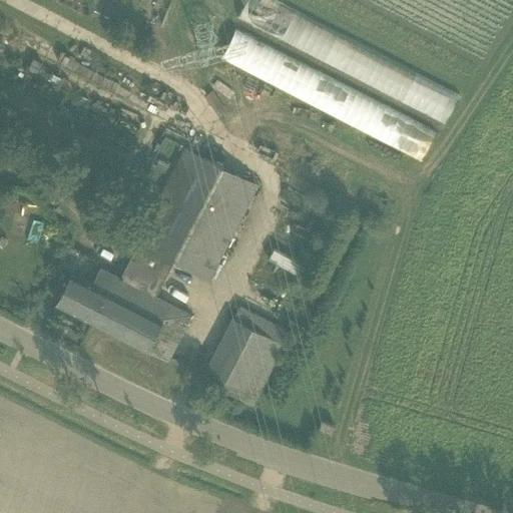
[(245,0),(236,17),(444,125),(459,97),(274,0),(245,0)]
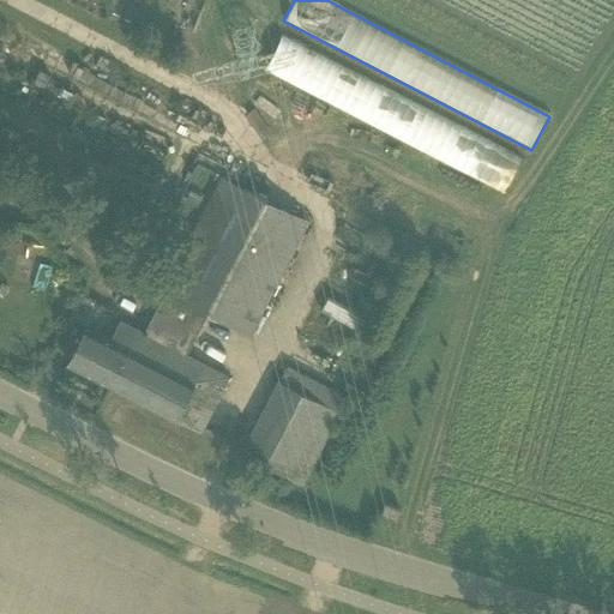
[(283,35),(265,70),(504,193),(522,158),(283,35)]
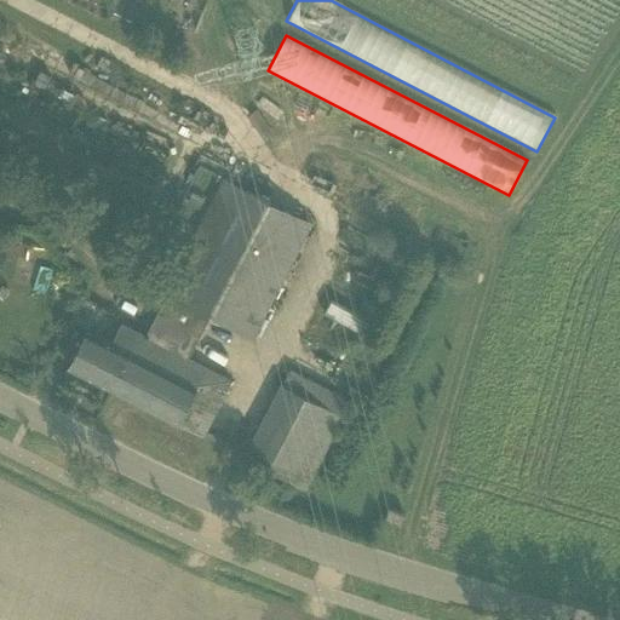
[(68,367),(202,436),(230,380),(190,360),(210,319),(254,340),(314,225),(223,179),(161,300),(162,302),(141,344),(116,332),(107,351),(82,338),(68,367)]
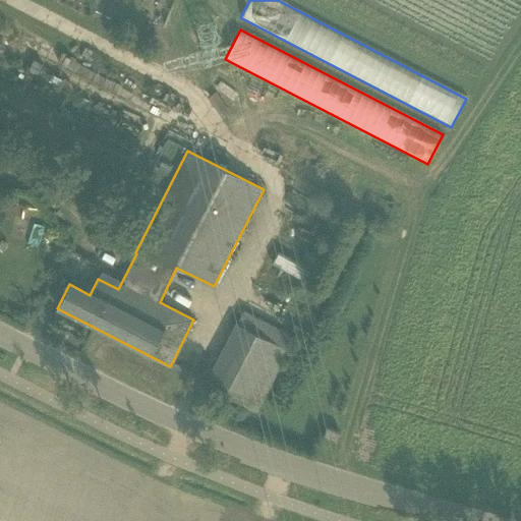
[(172,167),(162,162),(158,170),(168,175),(172,167)]
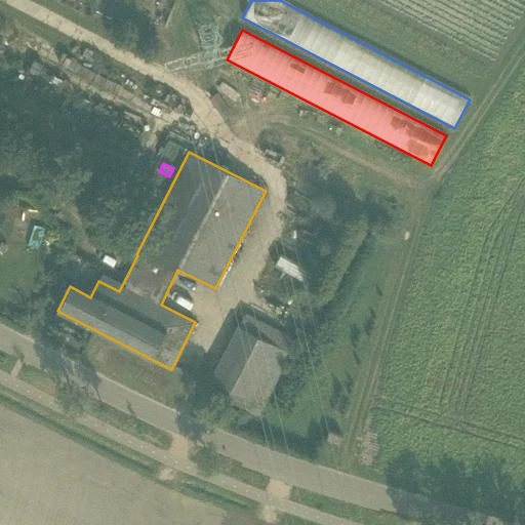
[(314,272),(280,254),(275,266),(308,283),(314,272)]
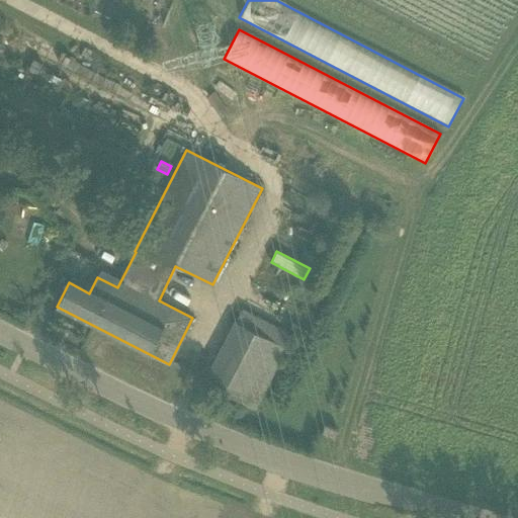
[(255,409),(264,391),(292,336),(242,310),(204,382),(255,409)]
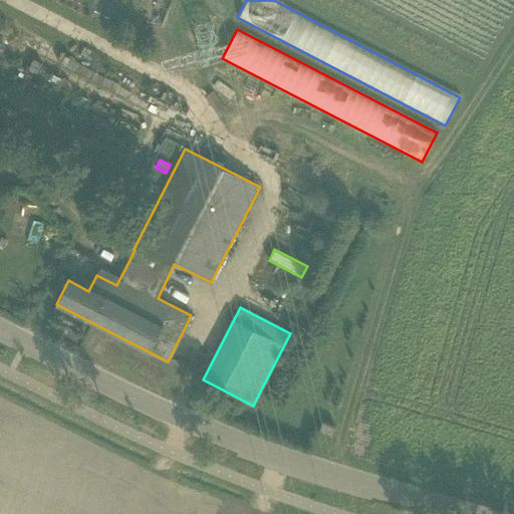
[(332,436),(336,427),(323,421),(318,431),(332,436)]
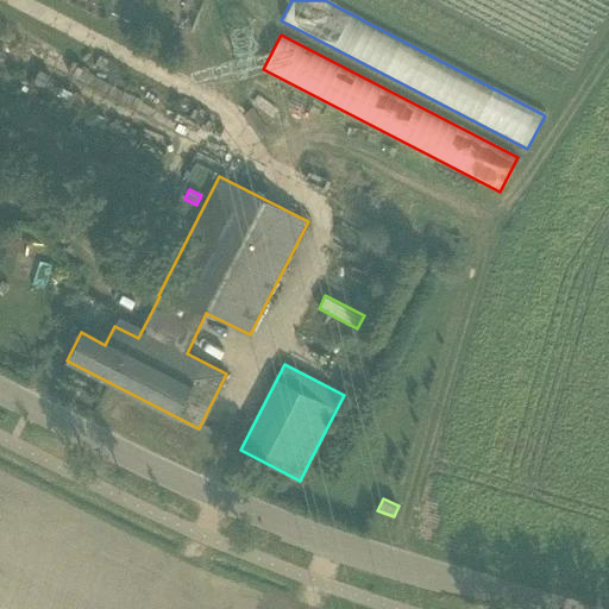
All buildings are outlined.
